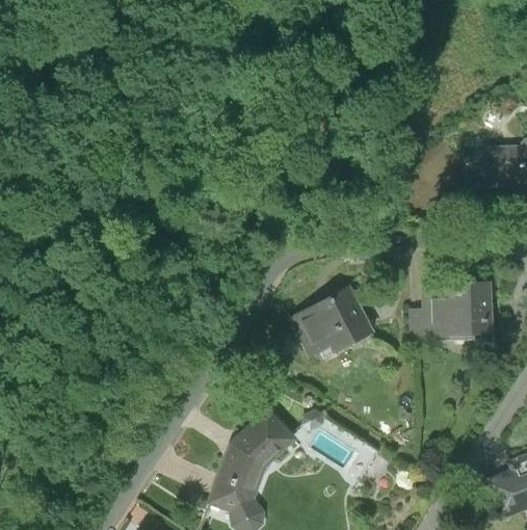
[(526,146),(488,149),(489,184),(526,184),(526,146)]
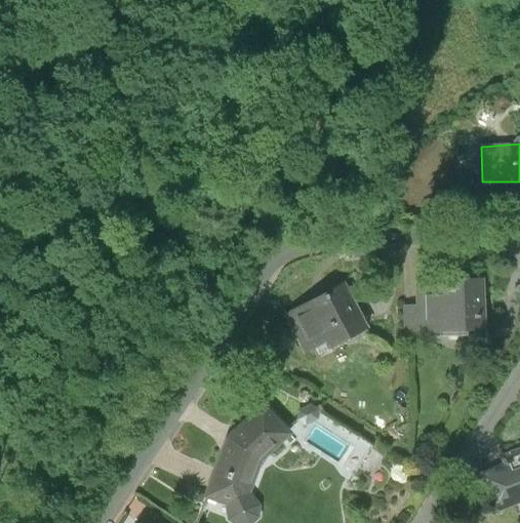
[(482,197),(468,197),(469,222),(483,222),(482,197)]
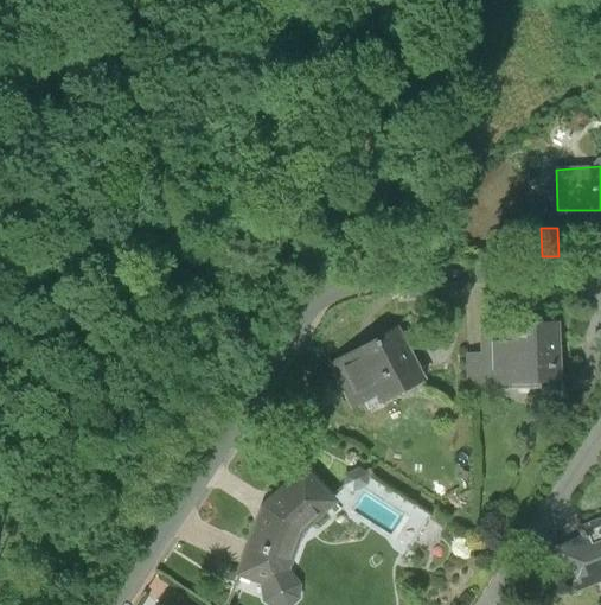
[(561,322),(487,324),(487,354),(474,354),(474,382),(532,380),(562,379),(563,379),(561,322)]
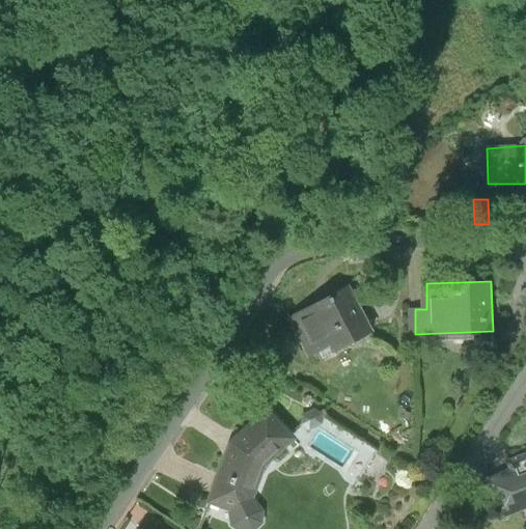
[(375,329),(352,286),(295,315),(314,353),(345,337),(349,342),(375,329)]
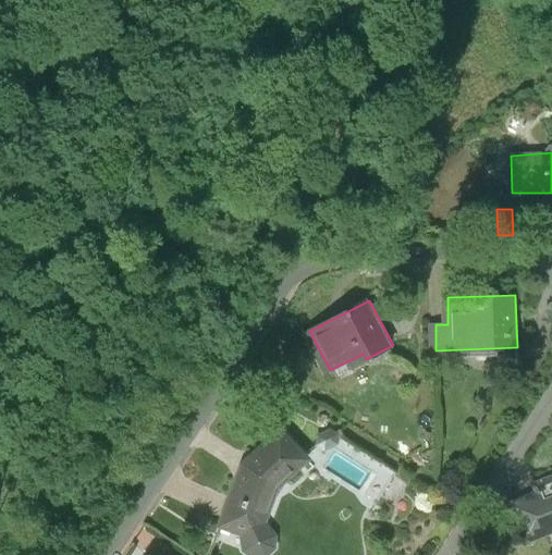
[(489,348),(489,359),(516,358),(516,347),(489,348)]
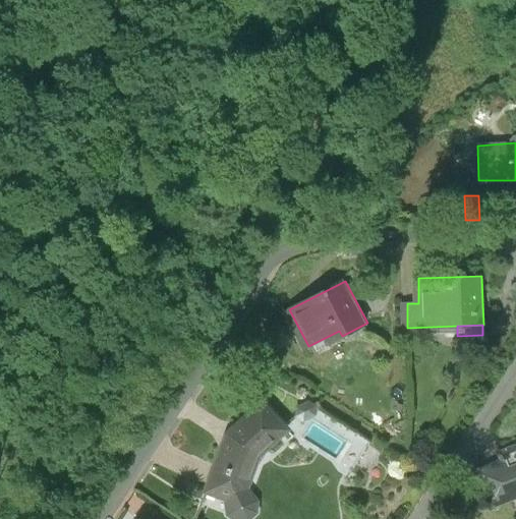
[(301,406),(300,415),(308,420),(320,414),(321,405),(311,401),(301,406)]
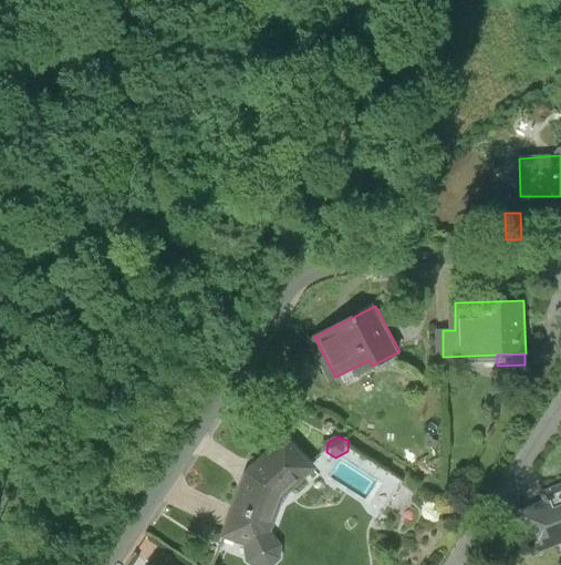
[(315,466),(289,438),(251,473),(228,533),(251,542),(251,557),(261,564),(266,564),(273,564),(282,556),(282,543),(271,533),(284,494),(315,466)]
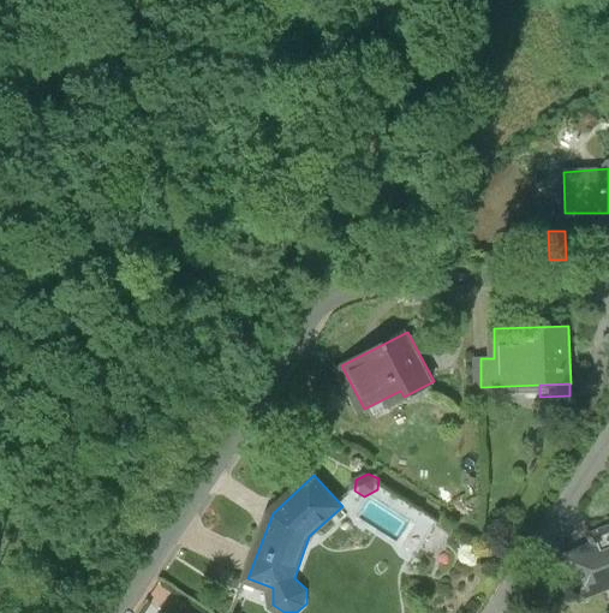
[(608,528),(593,535),(599,547),(608,570),(608,528)]
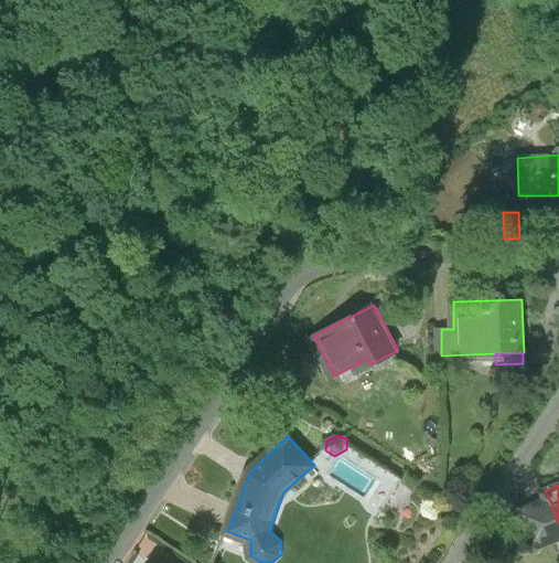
[(536,549),(558,541),(558,523),(550,502),(523,513),(536,549)]
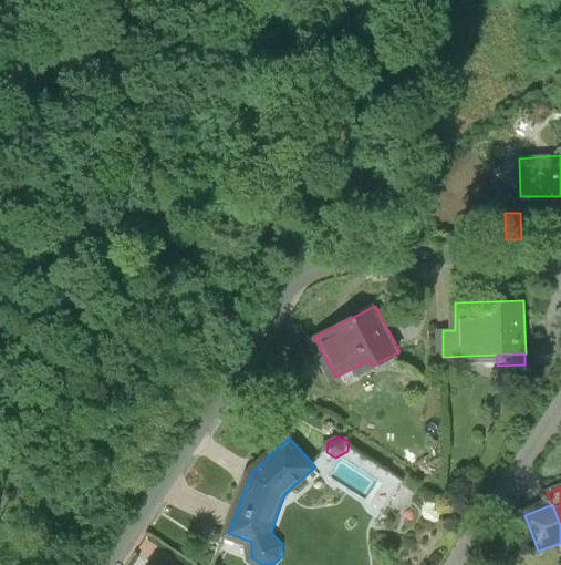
All buildings are outlined.
